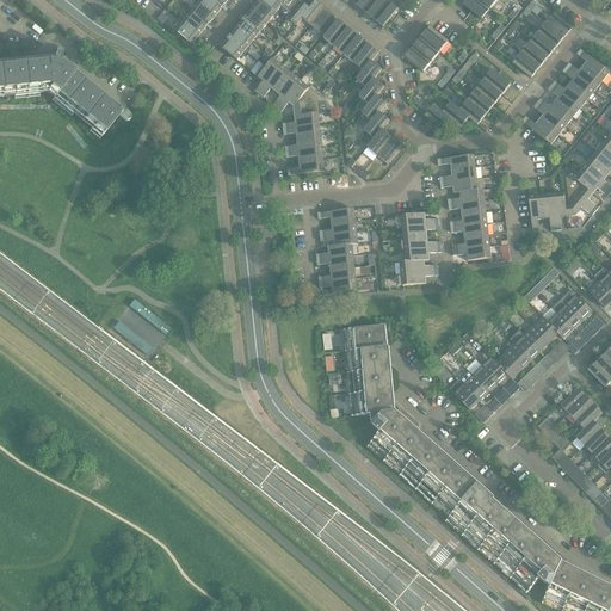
[(223,7),(214,0),(202,0),(199,4),(216,17),(223,7)]
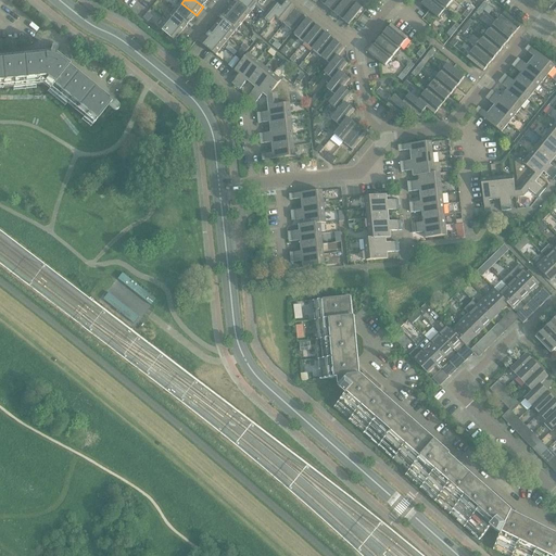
[(251,13),(236,0),(229,9),(244,21),(251,13)]
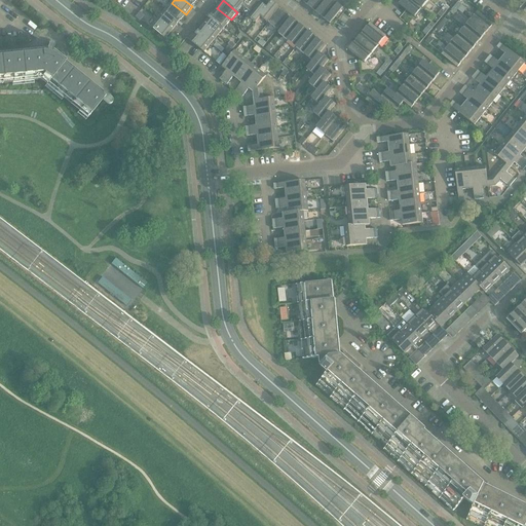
[(245,3),(239,0),(223,0),(237,12),(242,6),(245,3)]
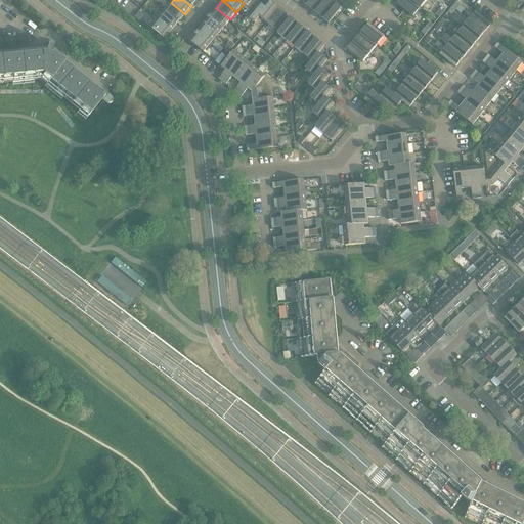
[(249,12),(258,1),(256,0),(246,0),(244,3),(242,6),(249,12)]
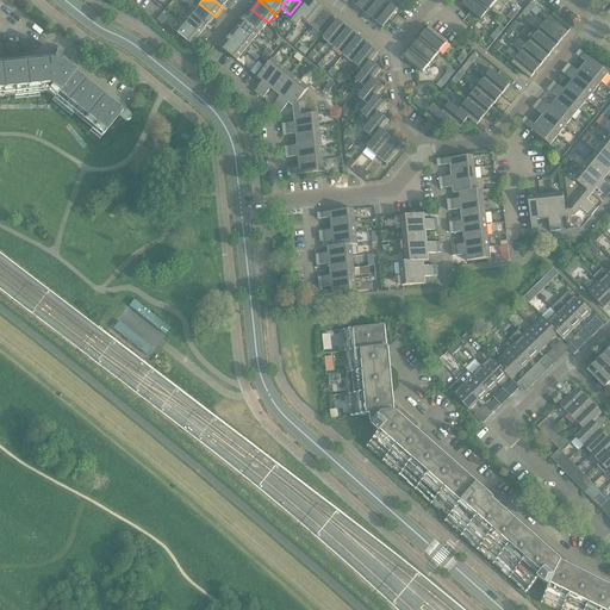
[(362,12),(371,0),(354,0),(352,4),(362,12)]
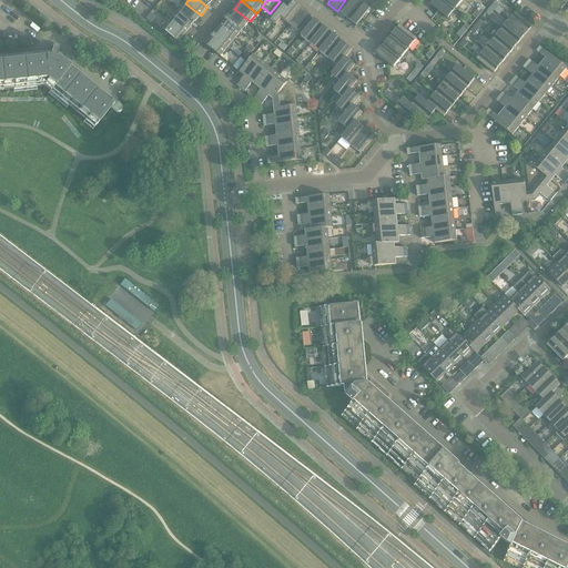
[(346,19),(361,2),(357,0),(345,0),(337,11),(346,19)]
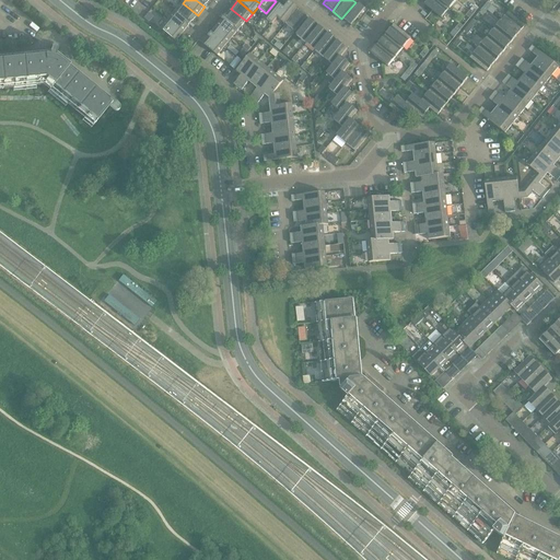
[(450,9),(438,0),(429,0),(424,4),(442,19),(450,9)]
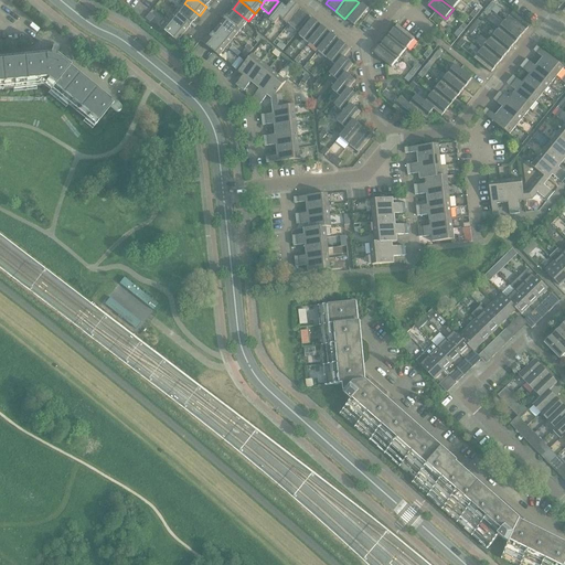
[(461,0),(460,0),(441,0),(454,9),(461,0)]
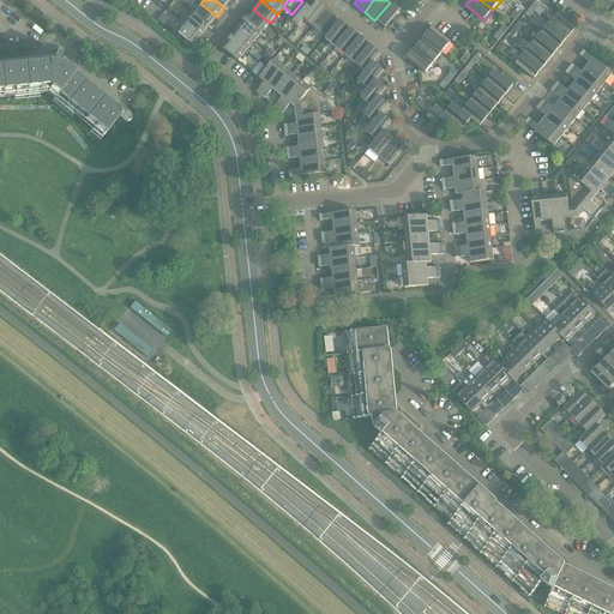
[(312,10),(302,1),(292,14),(288,19),(299,28),(305,20),(305,19),(312,10)]
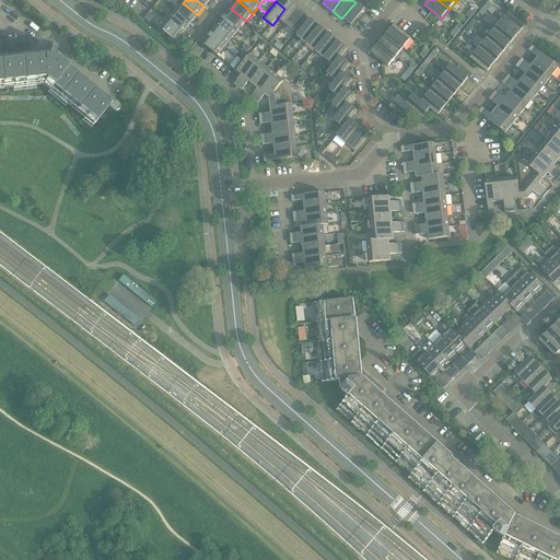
[(286,25),(299,10),(290,2),(284,9),(278,18),(278,19),(286,25)]
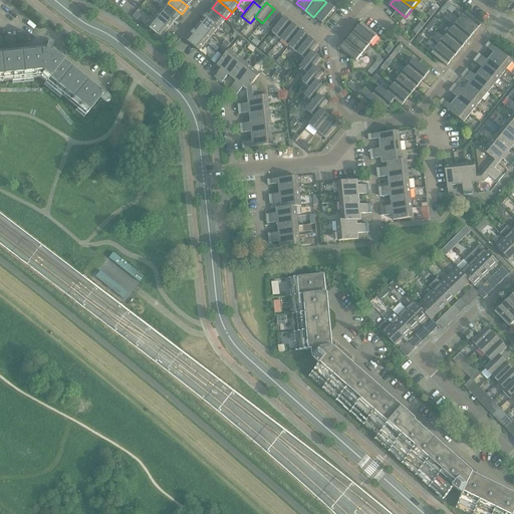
[(322,24),(335,9),(326,2),(313,17),(322,24)]
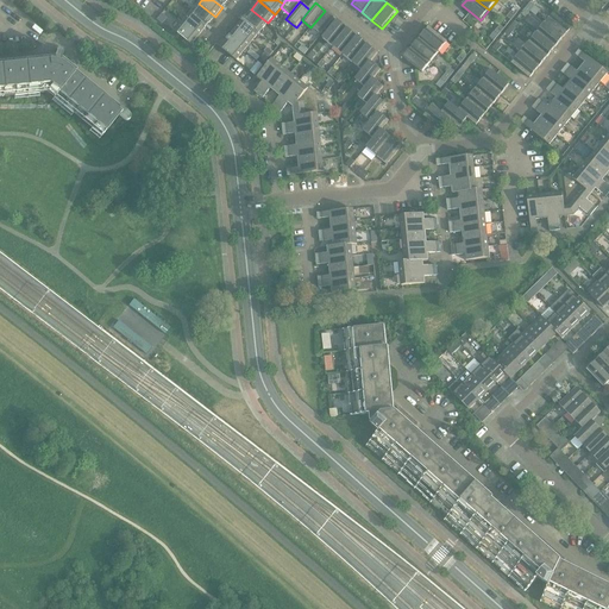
[(215,17),(199,4),(190,13),(207,26),(215,17)]
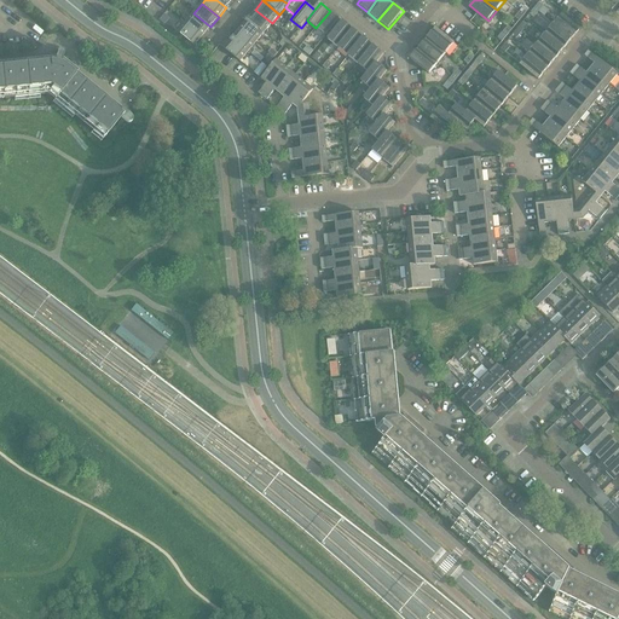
[(272,23),(255,10),(248,19),(265,33),(272,23)]
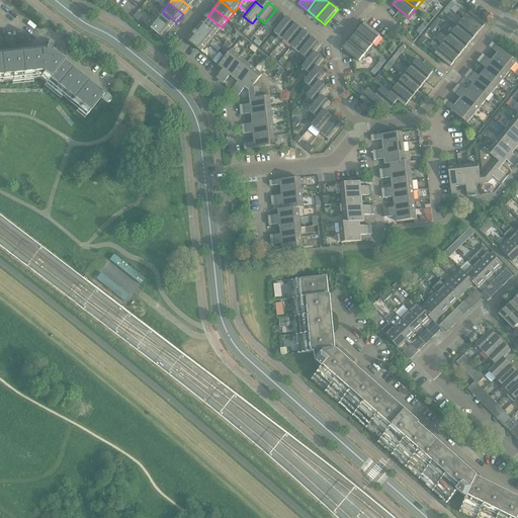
[(273,29),(284,15),(276,9),(264,23),(273,29)]
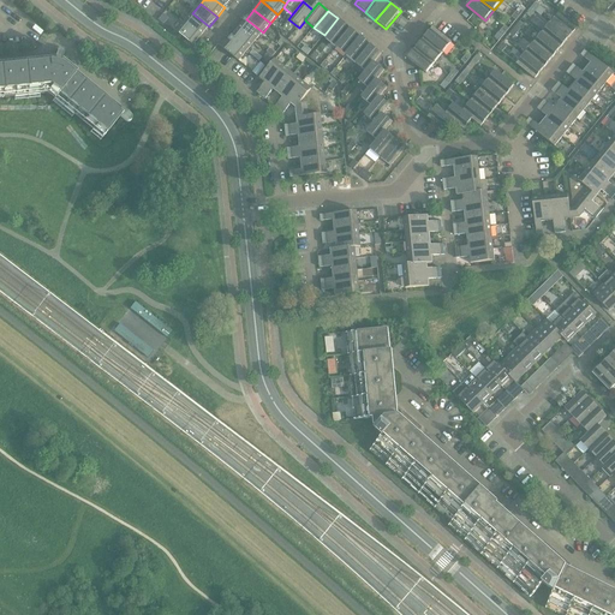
[(209,27),(192,13),(185,23),(202,36),(209,27)]
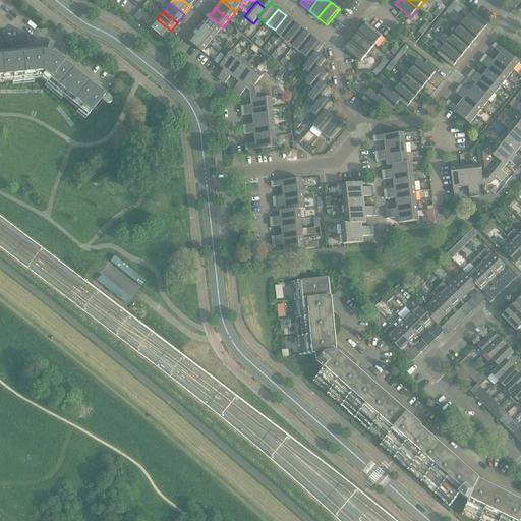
[(488,24),(473,11),(466,20),(481,33),(488,24)]
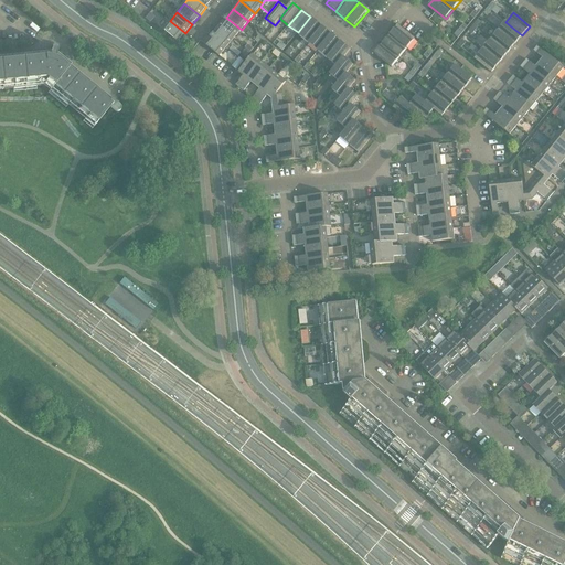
[(242,30),(226,18),(219,27),(234,39),(242,30)]
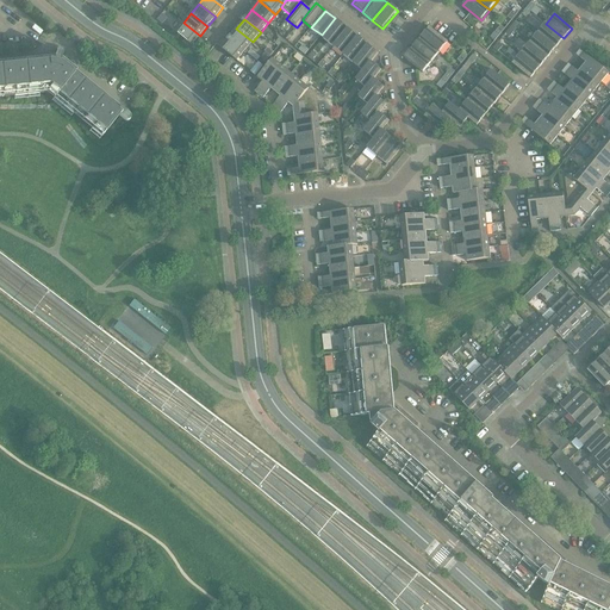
[(332,48),(348,29),(338,22),(323,39),(332,48)]
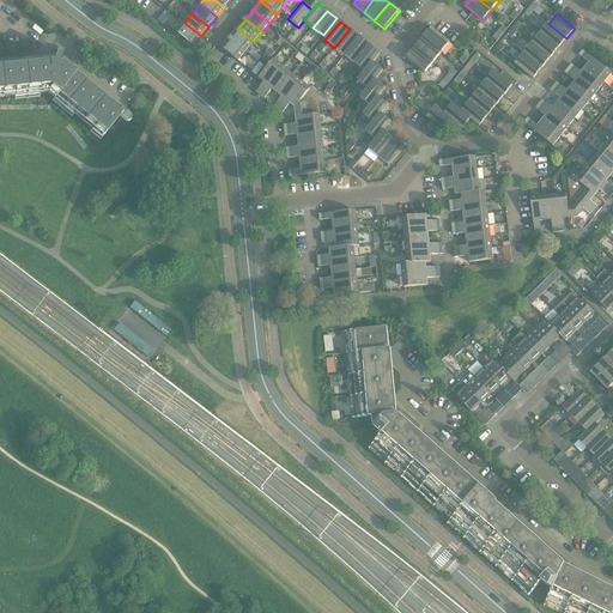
[(201,36),(184,23),(176,32),(193,46),(201,36)]
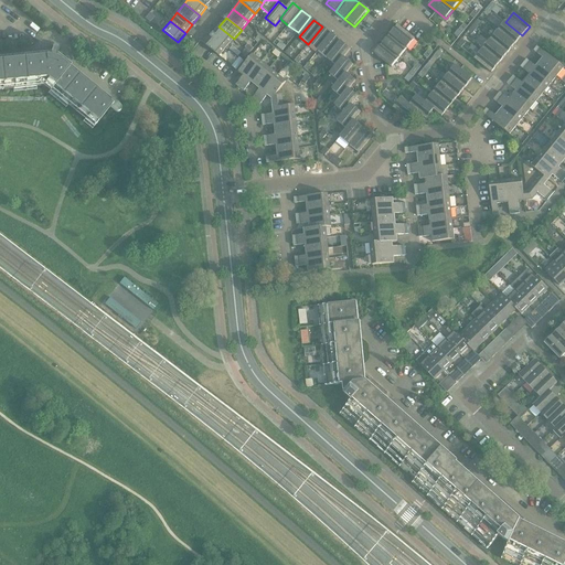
[(522,35),(505,22),(498,31),(514,45),(522,35)]
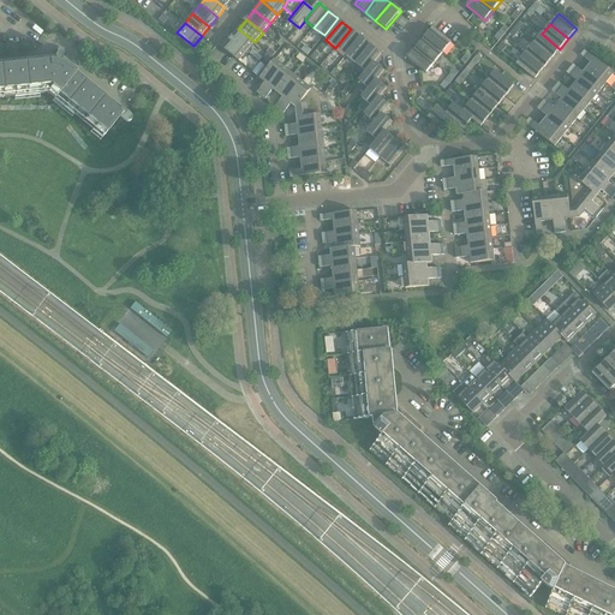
[(452,43),(433,28),(424,39),(443,53),(452,43)]
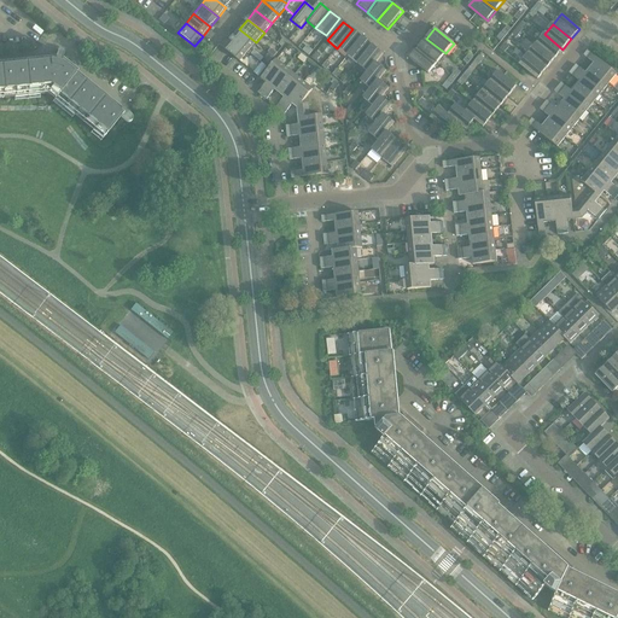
[(256,42),(239,29),(232,39),(249,52),(256,42)]
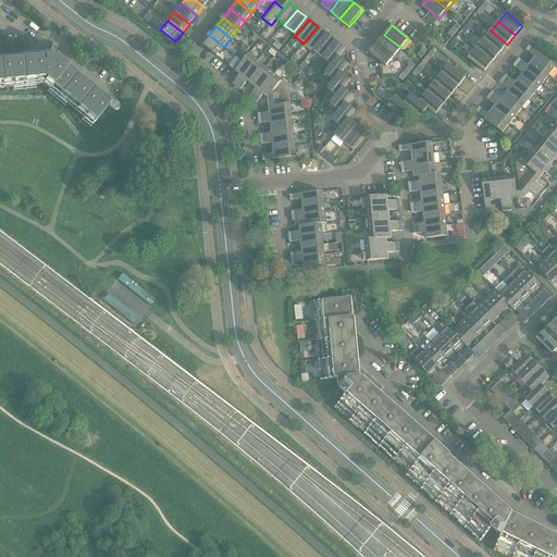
[(312,51),(326,34),(318,26),(304,44),(312,51)]
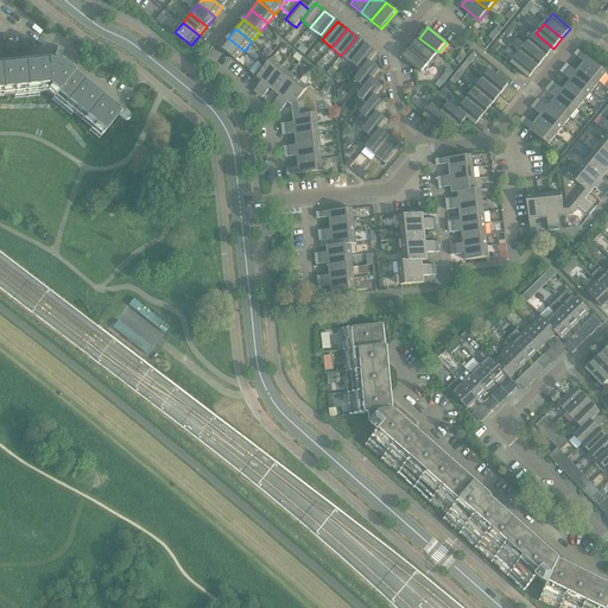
[(553,49),(536,33),(527,44),(545,58),(553,49)]
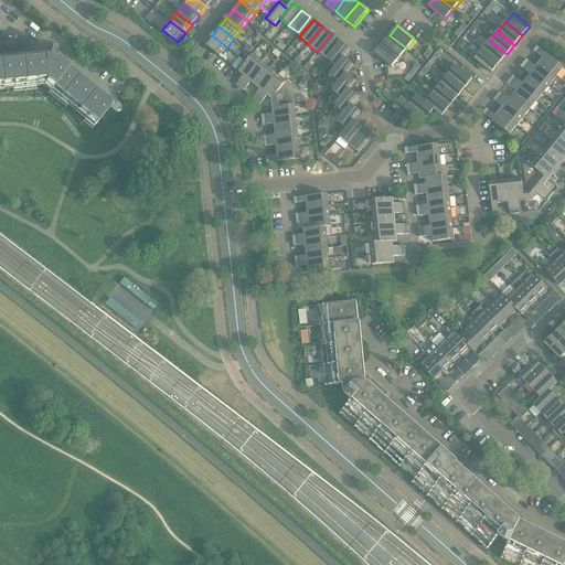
[(327,60),(340,42),(331,34),(317,52),(327,60)]
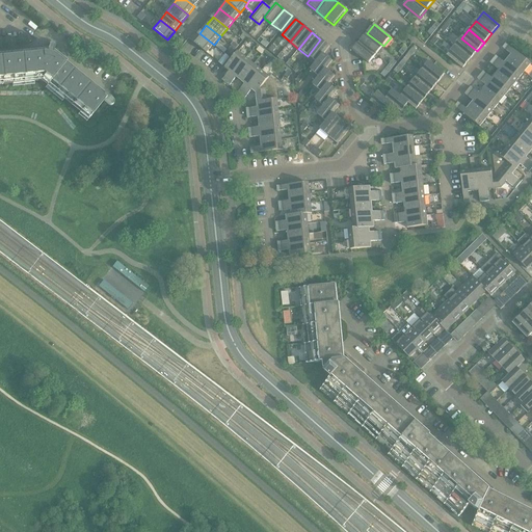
[(214,45),(200,33),(192,42),(207,53),(214,45)]
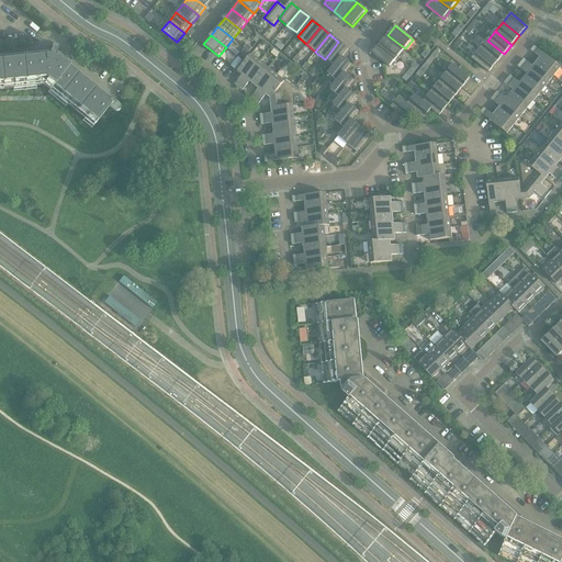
[(405,48),(388,35),(380,44),(397,58),(405,48)]
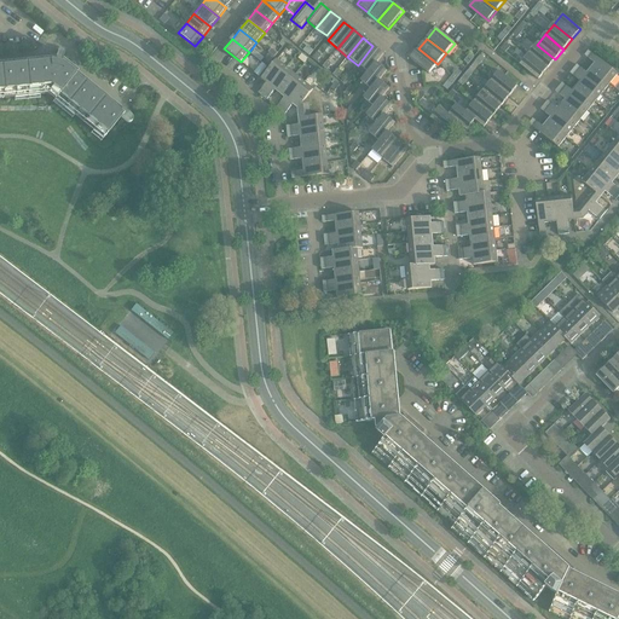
[(555,59),(537,45),(528,55),(547,70),(555,59)]
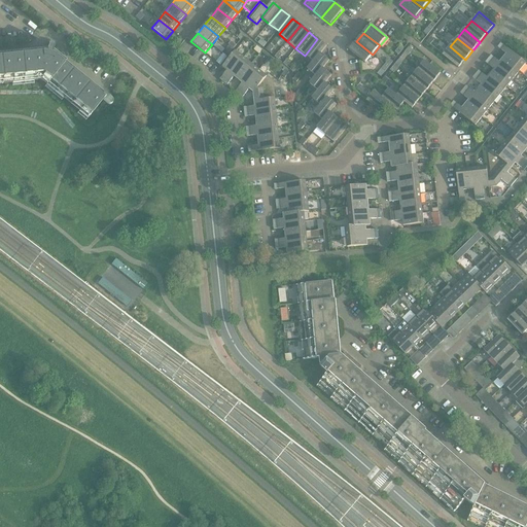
[(320,55),(326,47),(317,39),(305,56),(313,63),(320,55)]
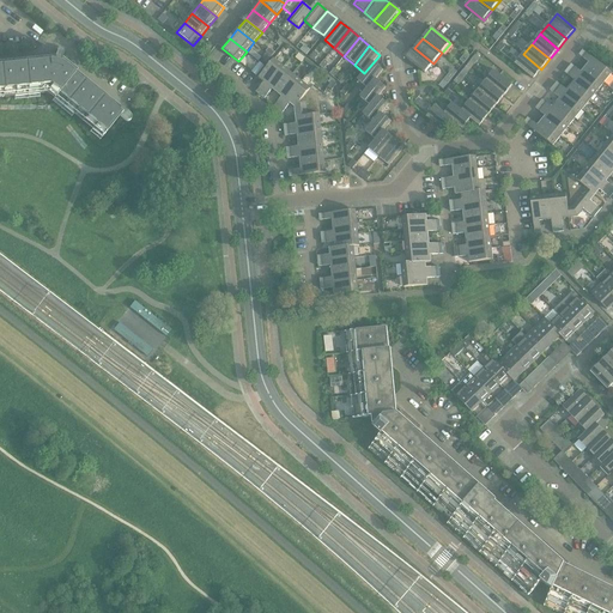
[(434,64),(414,48),(406,59),(424,74),(434,64)]
